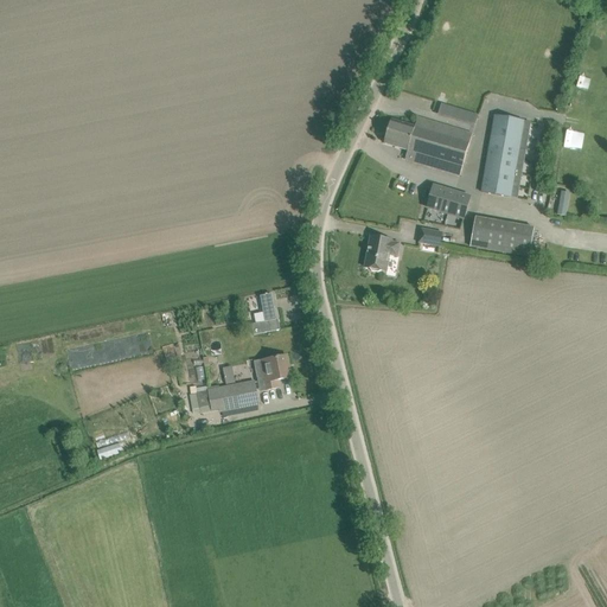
[(481,192),(511,197),(524,121),(494,116),(481,192)]
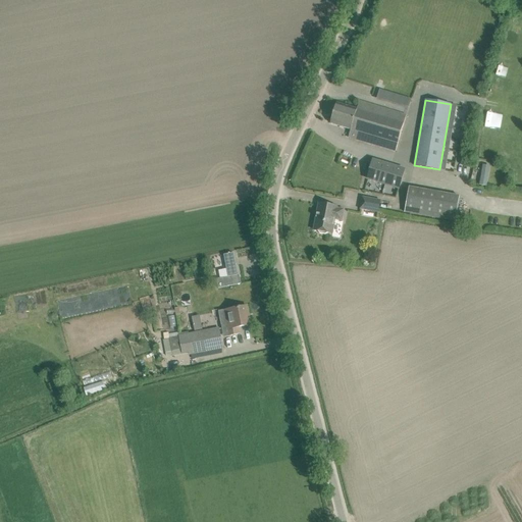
[(348,138),(358,141),(396,151),(406,115),(359,101),(357,109),(336,103),(330,123),(351,129),(348,138)]
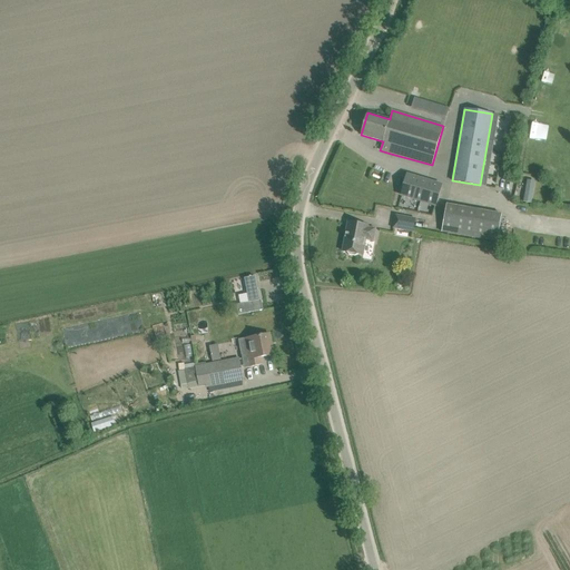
[(538,143),(541,133),(530,130),(528,140),(538,143)]
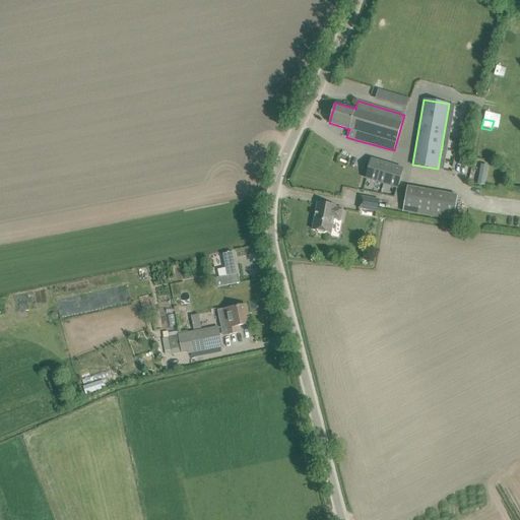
[(372,159),(366,178),(397,188),(402,169),(372,159)]
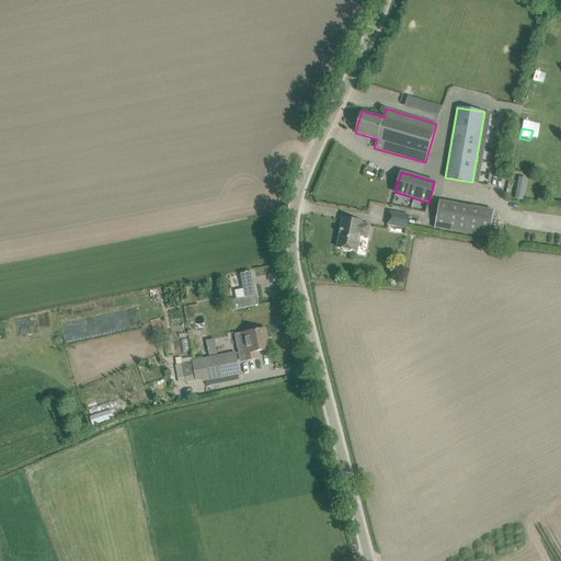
[(519,175),(515,197),(523,199),(527,178),(519,175)]
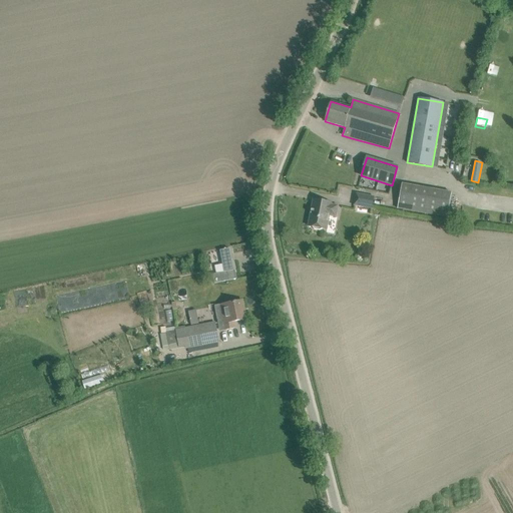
[(397,209),(447,218),(452,192),(402,183),(397,209)]
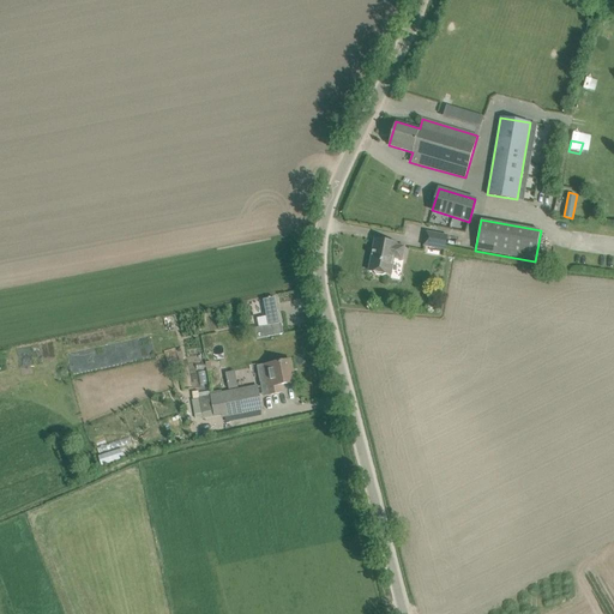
[(423,246),(445,250),(447,236),(426,232),(423,246)]
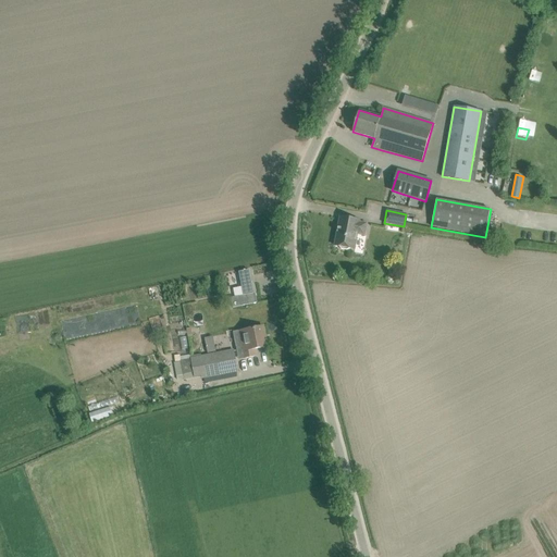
[(334,246),(338,247),(341,249),(347,250),(350,249),(355,249),(358,232),(366,233),(367,223),(360,222),(360,221),(339,217),(334,246)]
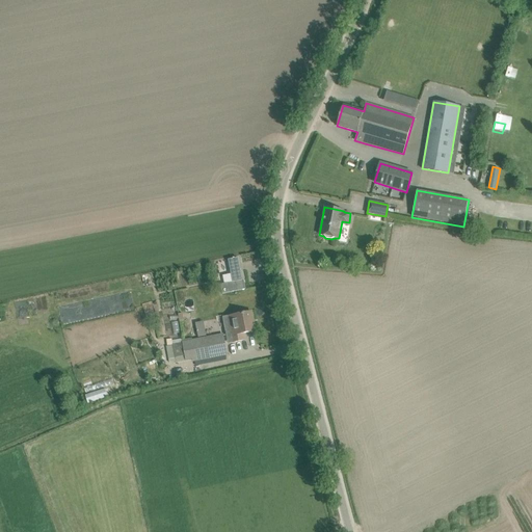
[(233,281),(222,283),(224,292),(244,288),(239,263),(230,265),(233,281)]
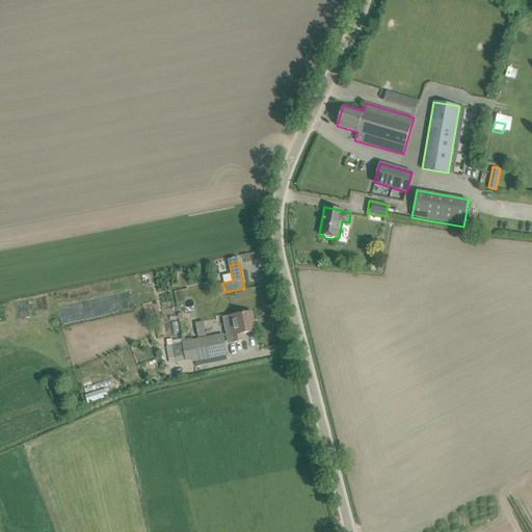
[(229,317),(222,318),(227,337),(233,336),(234,342),(245,340),(244,334),(254,331),(253,324),(254,324),(251,312),(241,314),(229,317)]
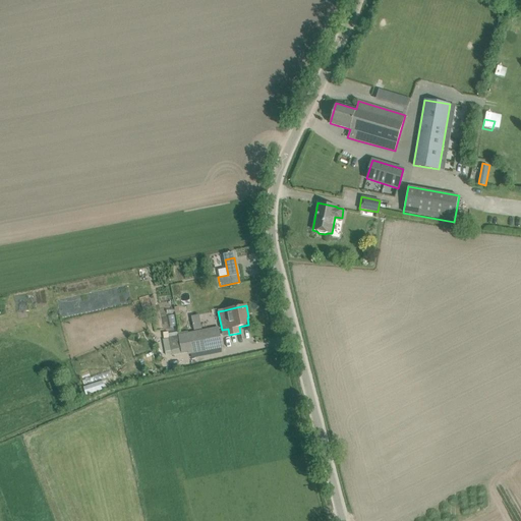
[(169,338),(171,350),(181,348),(181,353),(188,352),(188,353),(222,347),(219,329),(169,338)]
